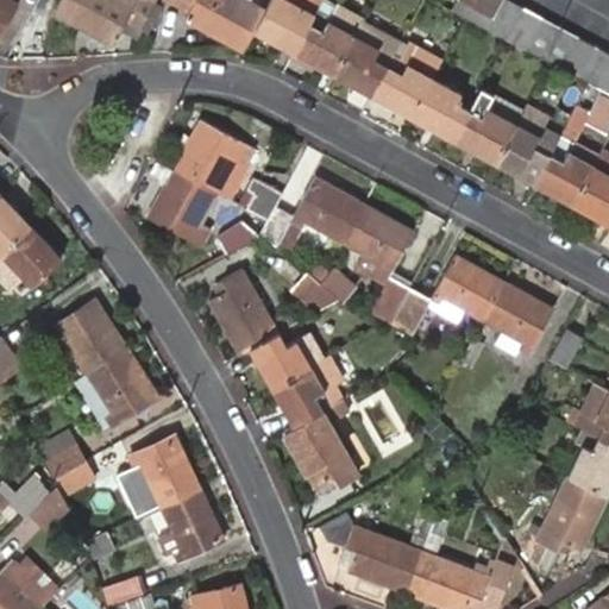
[(0,0),(0,36),(18,4),(14,1),(13,0),(0,0)]
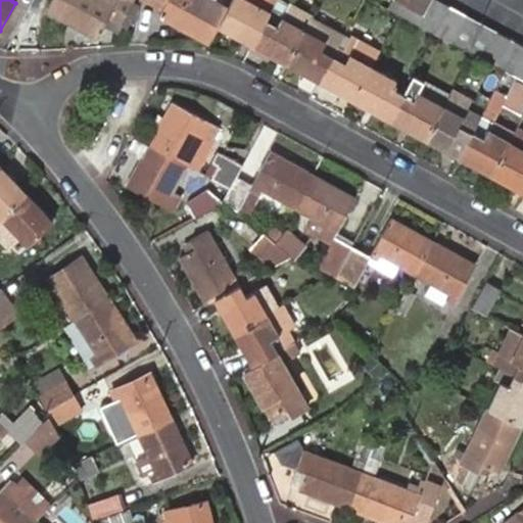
[(51,0),(47,8),(98,37),(110,16),(122,24),(135,2),(131,0),(116,0),(114,5),(105,0),(51,0)]
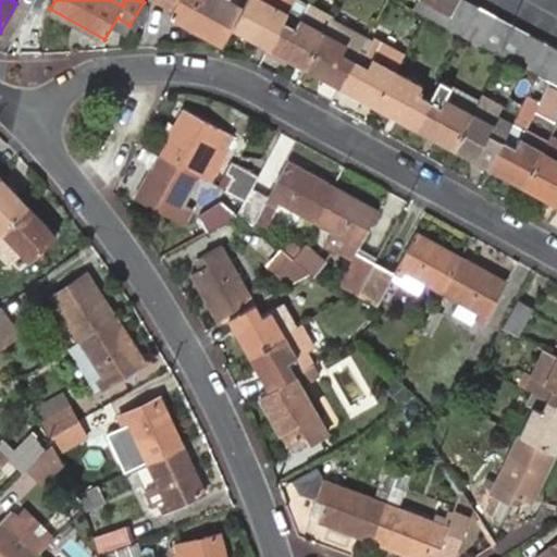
[(178,5),(168,0),(149,0),(174,13),(178,5)]
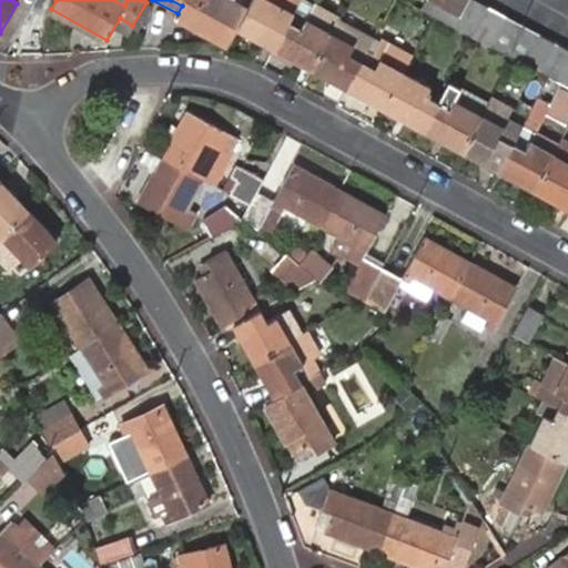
[(232,0),(171,0),(182,6),(178,13),(174,20),(227,49),(237,30),(245,13),(230,6),(232,0)]
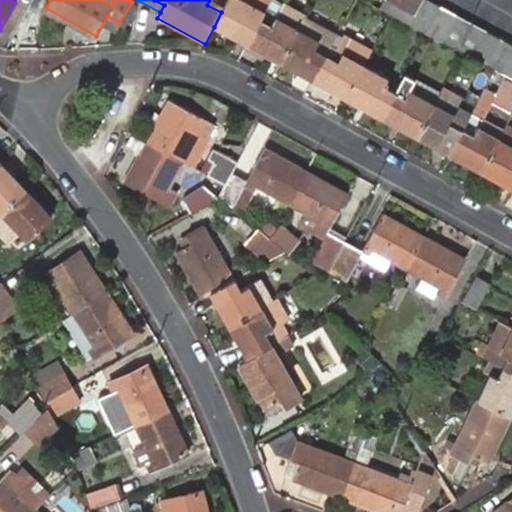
[(214,27),(246,44),(258,21),(262,14),(252,8),(236,0),(227,0),(221,12),(214,27)]
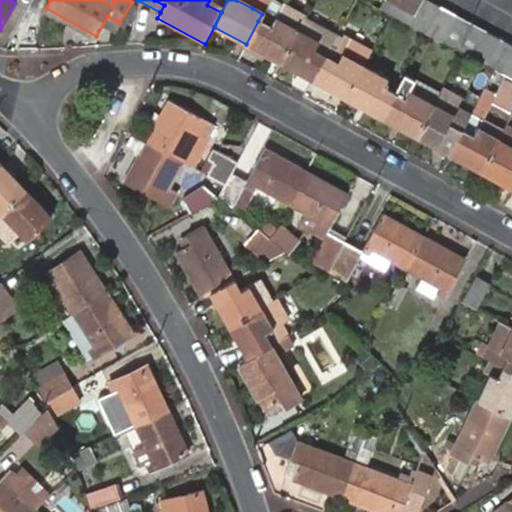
[(394,0),(392,5),(411,16),(419,0),(394,0)]
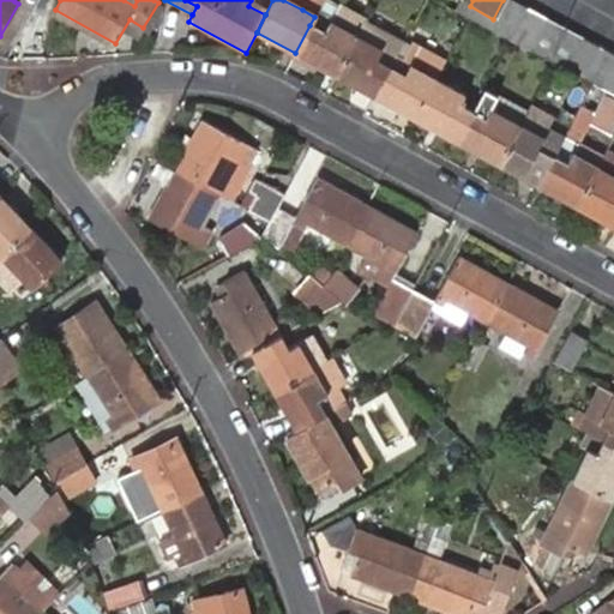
[(488,30),(525,50),(543,18),(510,0),(503,0),(493,19),(488,30)]
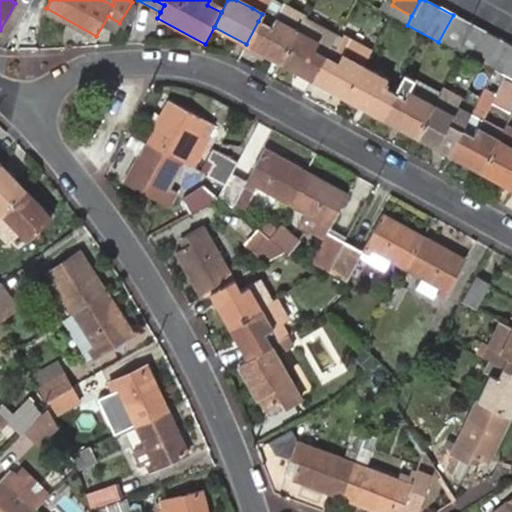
[(246,44),(280,62),(302,20),(303,17),(282,6),(270,27),(258,21),(246,44)]
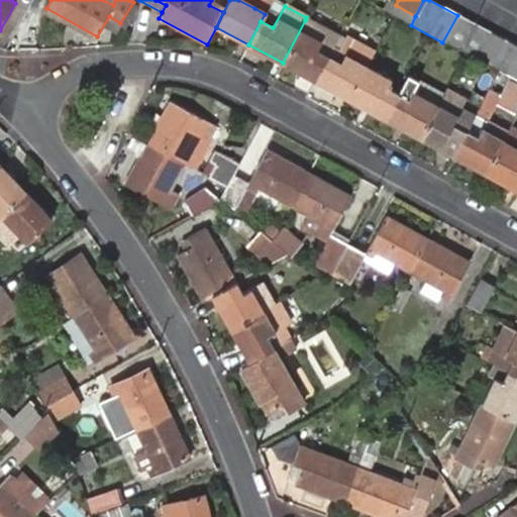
[(457,49),(472,22),(457,15),(442,42),(457,49)]
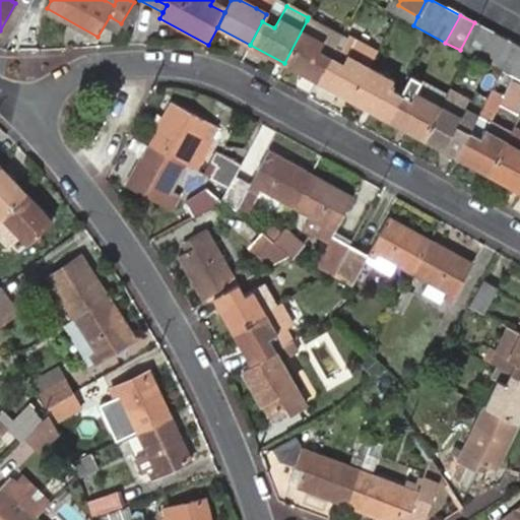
[(317,80),(329,58),(317,51),(328,31),(307,20),(284,63),(317,80)]
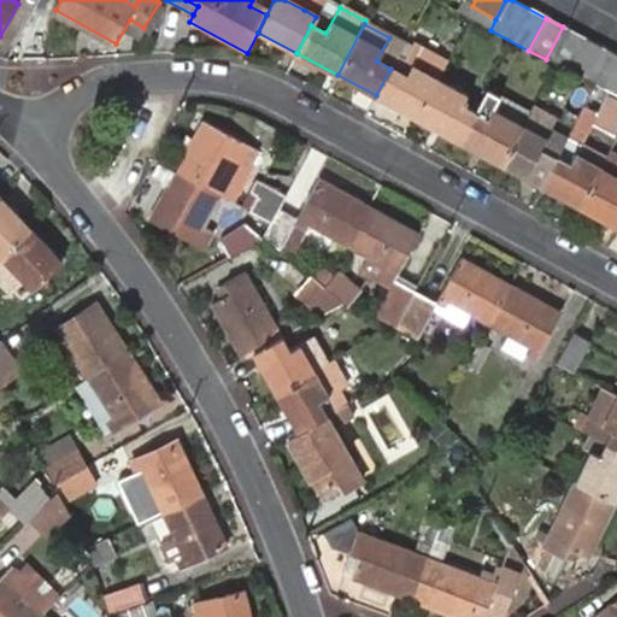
[(546,59),(564,70),(581,36),(563,27),(546,59)]
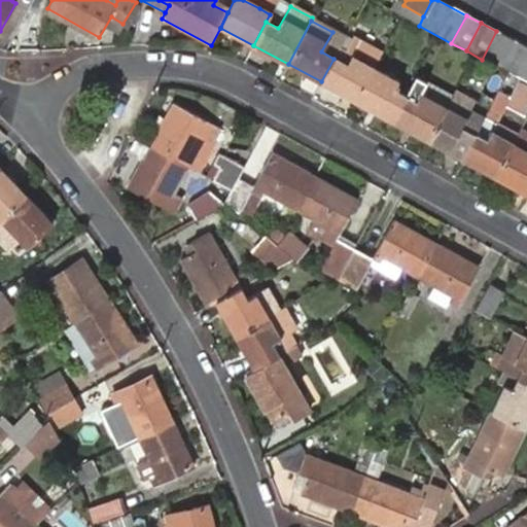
[(482,60),(497,67),(512,39),(496,31),(482,60)]
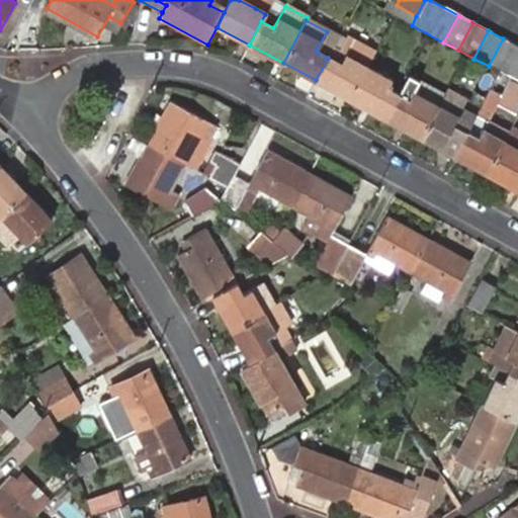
[(316,51),(328,58),(339,37),(327,31),(316,51)]
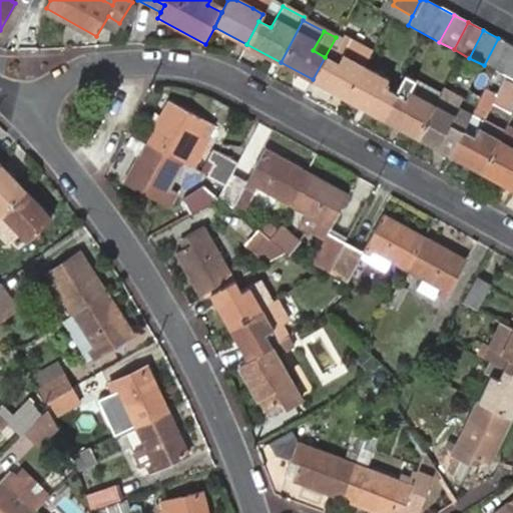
[(484,65),(500,75),(512,50),(512,45),(498,38),(484,65)]
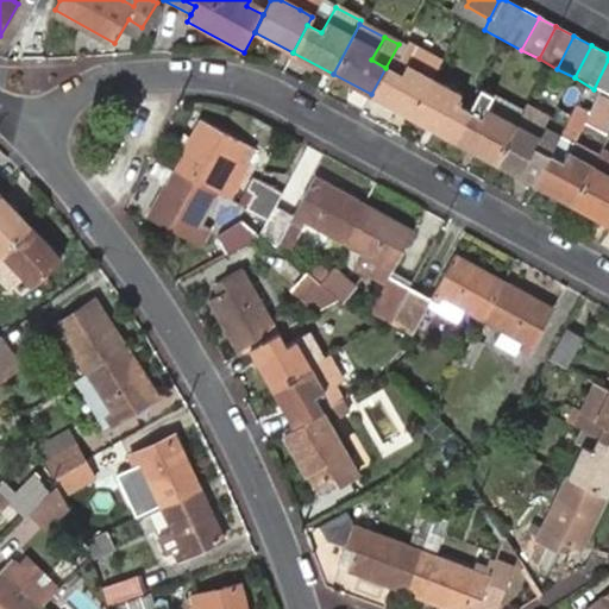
[(608,96),(608,60),(594,89),(608,96)]
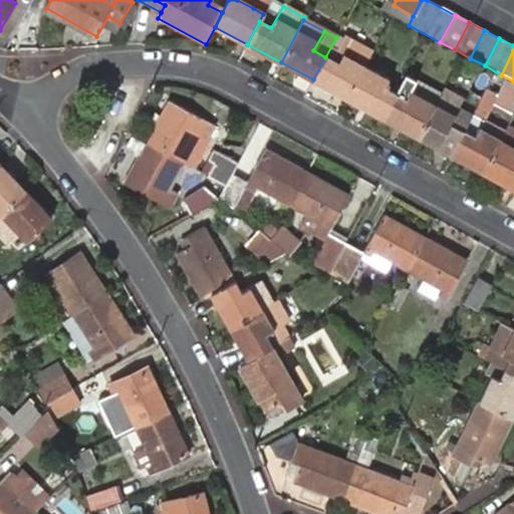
[(347,98),(363,67),(341,56),(337,63),(325,57),(313,79),(347,98)]
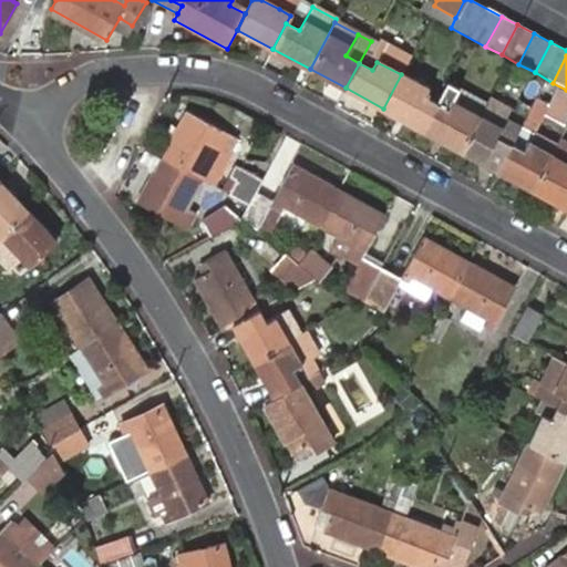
[(423,130),(436,104),(425,96),(429,89),(401,74),(383,109),(423,130)]
